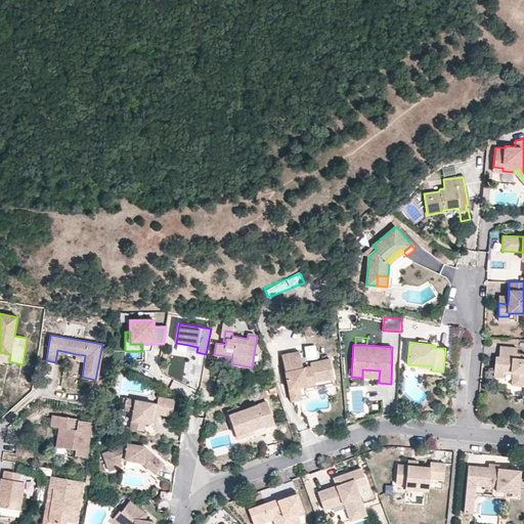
[(523,386),(523,376),(523,353),(517,353),(518,348),(500,345),(498,356),(495,356),(493,376),(503,377),(504,370),(512,372),(511,385),(523,386)]
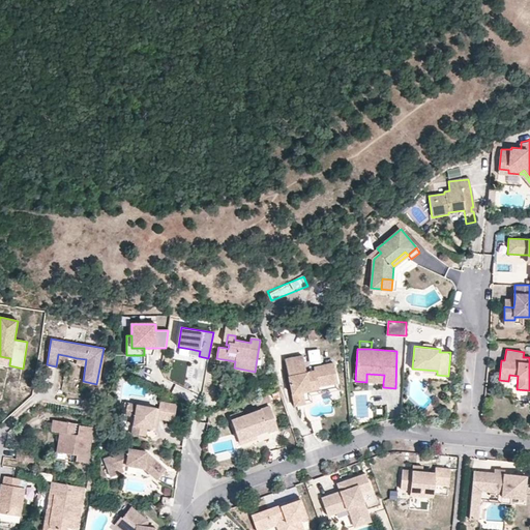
[(284,358),(291,400),(302,399),(300,391),(300,387),(306,386),(307,389),(317,388),(317,385),(316,378),(334,375),(332,362),(313,366),(314,371),(308,372),(308,374),(305,375),(304,372),(302,355),(284,358)]
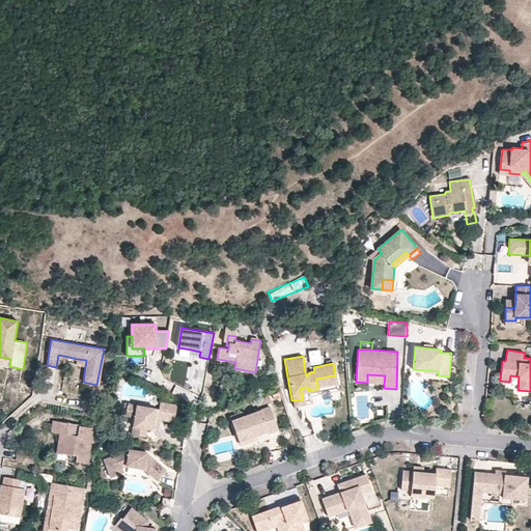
[(0,364),(9,366),(10,359),(0,357),(0,364)]
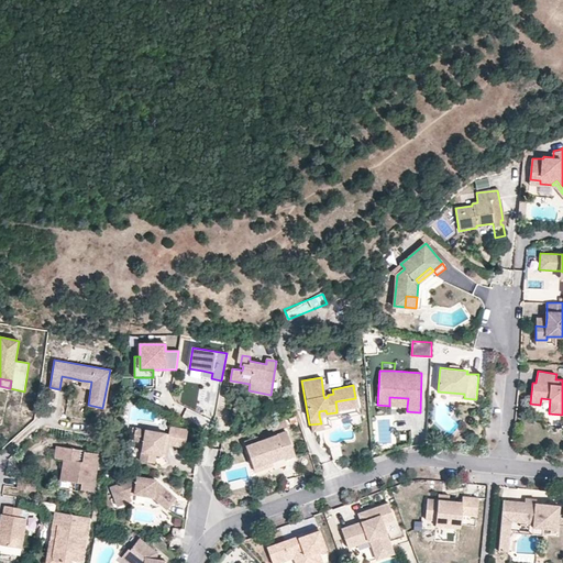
[(408,398),(389,397),(389,406),(407,407),(408,398)]
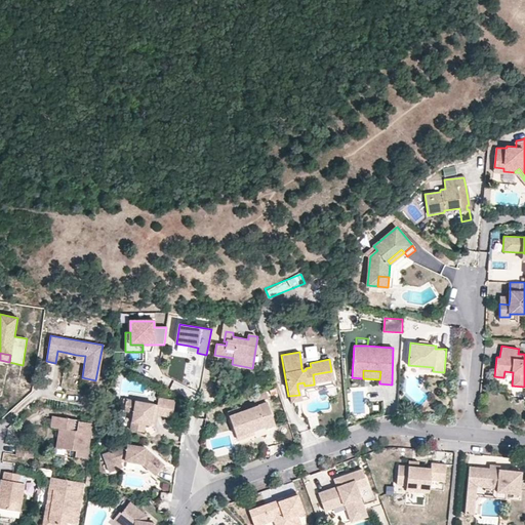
[(313,374),(314,381),(332,378),(331,371),(313,374)]
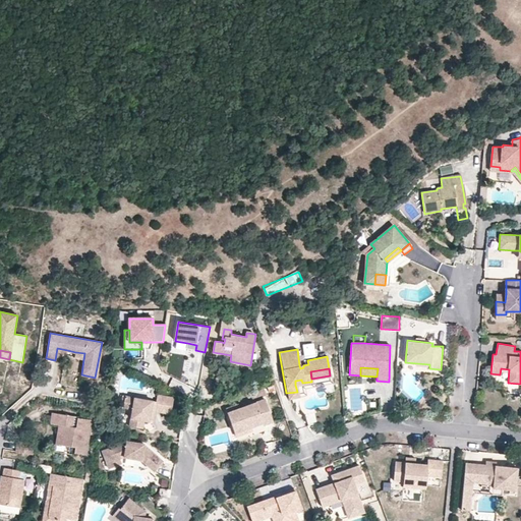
[(143,419),(149,420),(151,410),(155,411),(171,413),(173,398),(173,397),(158,394),(157,401),(125,395),(123,407),(132,408),(129,425),(142,427),(143,419)]
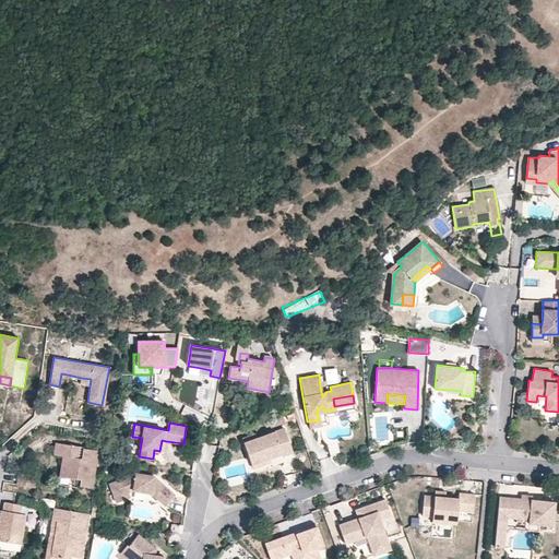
[(285,428),(245,442),(252,464),(283,453),(283,456),(294,452),(285,428)]
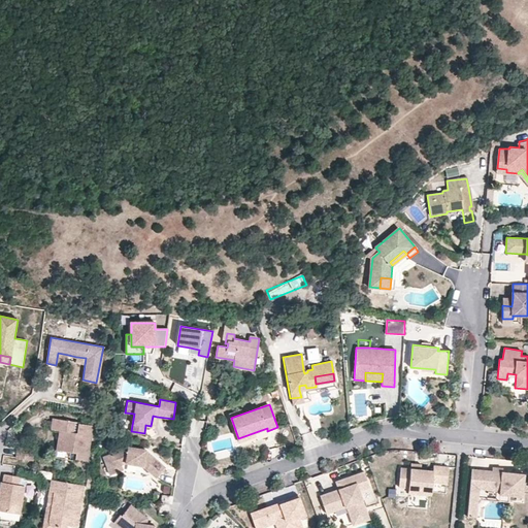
[(74,460),(87,461),(93,426),(69,422),(69,421),(43,417),(41,428),(50,429),(54,430),(50,449),(75,454),(74,460)]
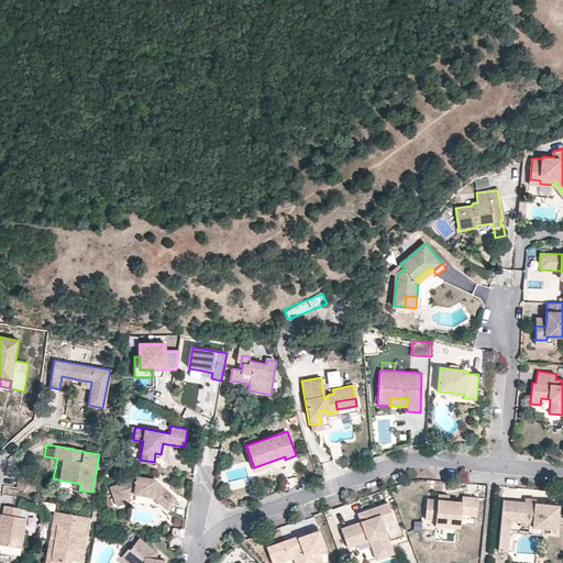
[(31,476),(14,473),(12,485),(29,488),(31,476)]
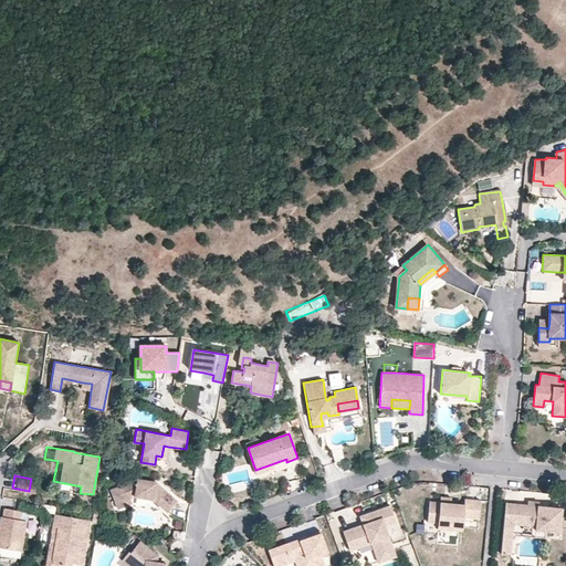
[(157,482),(137,479),(137,484),(129,483),(112,490),(116,503),(118,510),(132,504),(130,499),(135,496),(154,500),(168,512),(177,501),(167,492),(165,494),(159,491),(155,490),(156,483),(157,482)]
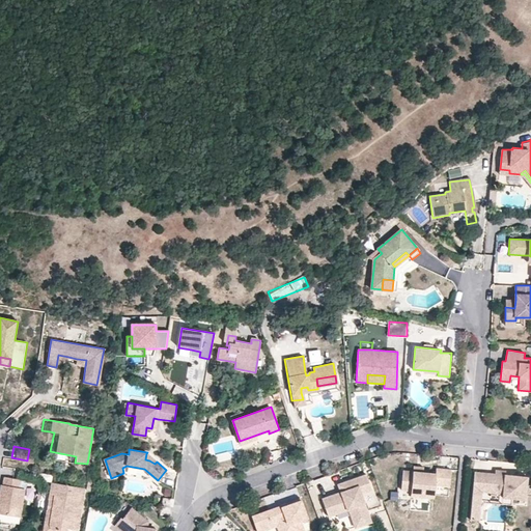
[(157,462),(146,453),(145,459),(149,460),(155,464),(157,462)]
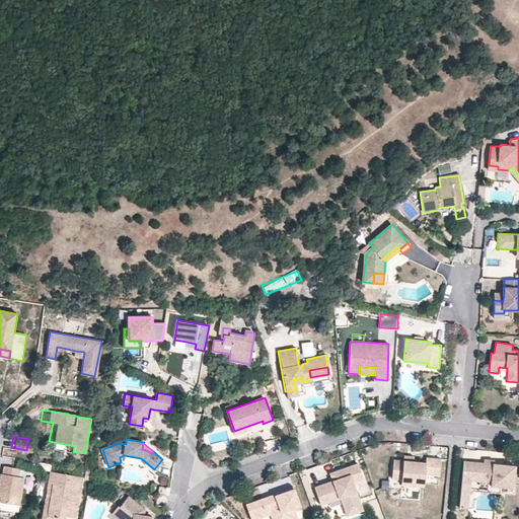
[(439,474),(441,458),(426,457),(426,462),(414,461),(403,460),(393,459),(392,478),(401,479),(425,482),(425,473),(439,474)]
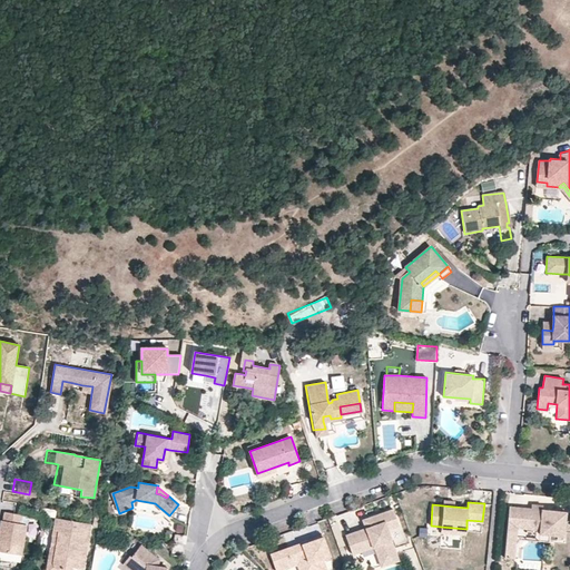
[(567,512),(509,507),(508,527),(517,528),(540,530),(539,534),(563,537),(567,512)]
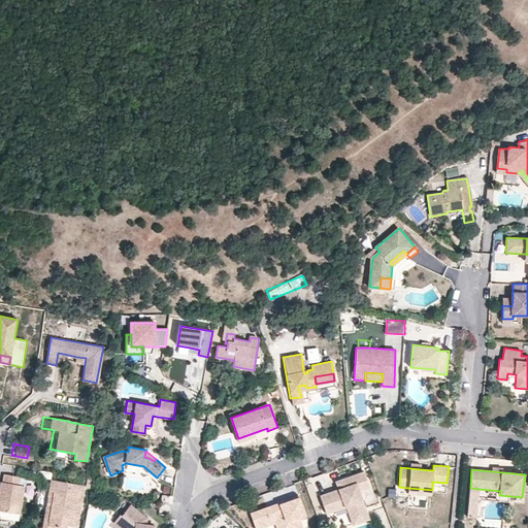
[(365,471),(342,480),(344,487),(339,489),(321,496),(327,514),(347,506),(350,514),(366,508),(360,492),(370,488),(365,471)]
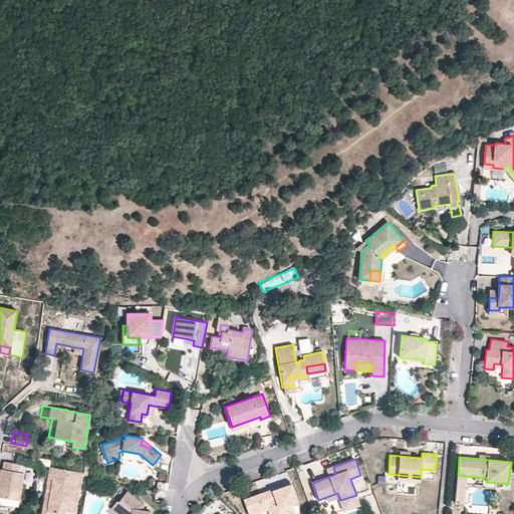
[(24,474),(18,473),(20,465),(4,462),(3,470),(1,470),(0,474),(0,498),(19,501),(24,474)]
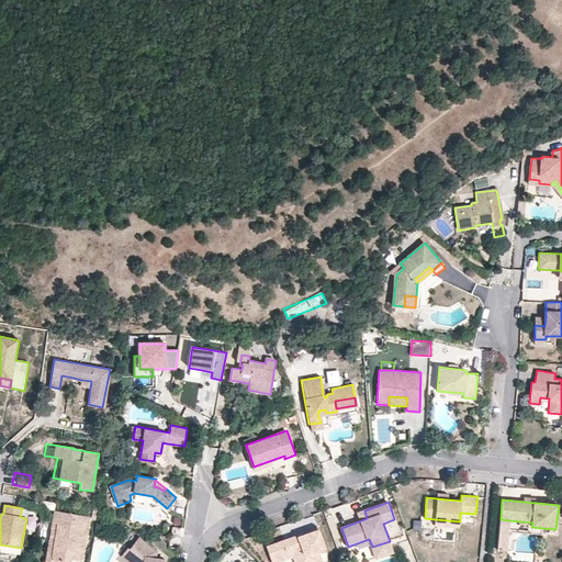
[(51,512),(48,524),(54,524),(53,530),(57,535),(56,539),(52,541),(49,554),(51,558),(52,560),(54,561),(59,561),(67,561),(68,561),(78,561),(79,561),(87,518),(51,512)]
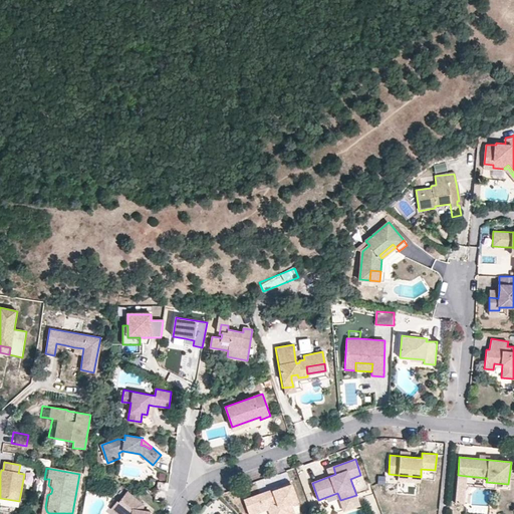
[(464,504),(466,476),(458,475),(455,503),(464,504)]
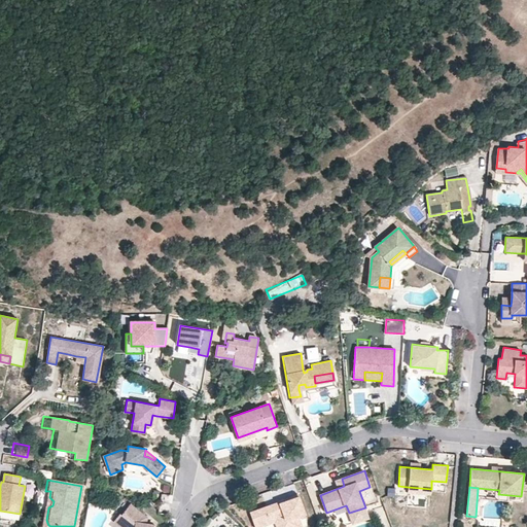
[(289,502),(281,505),(280,503),(280,502),(250,513),(255,526),(268,521),(269,524),(275,522),(276,526),(285,526),(288,526),(287,526),(302,526),(299,516),(305,514),(299,494),(287,498),(288,500),(289,502)]
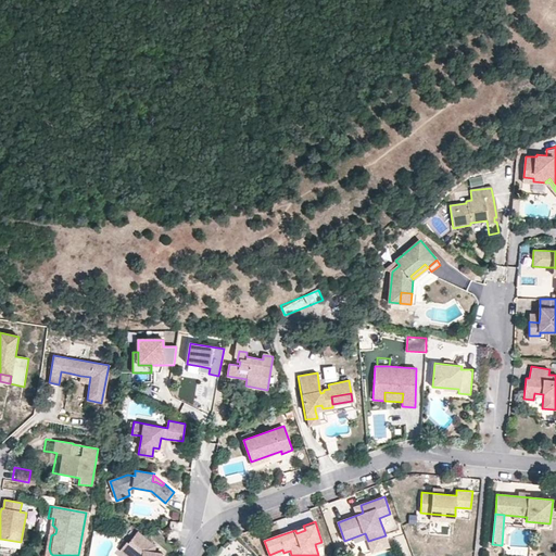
[(162,555),(163,554),(154,552),(155,545),(135,531),(126,543),(124,542),(118,552),(125,555),(129,555),(130,555),(162,555)]
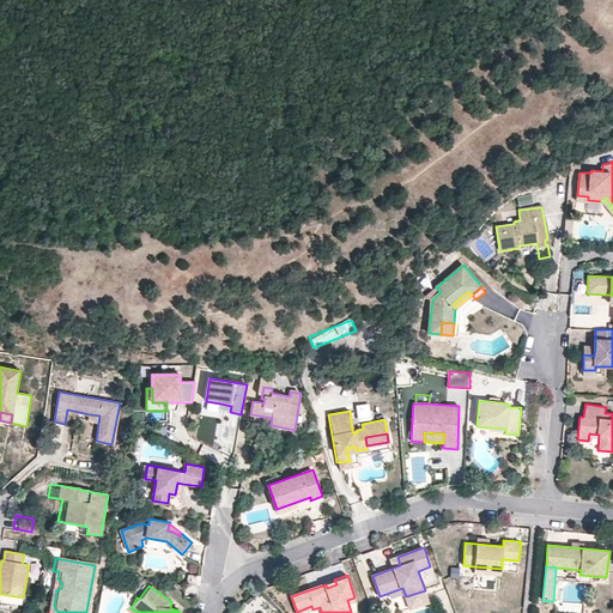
[(23,598),(0,594),(0,601),(22,606),(23,598)]
